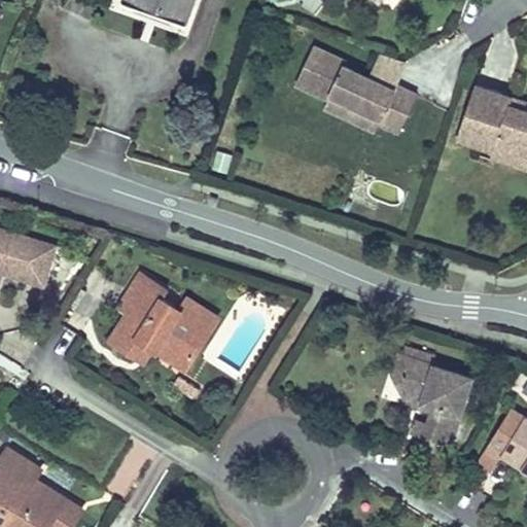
[(186,26),(196,0),(120,0),(120,1),(186,26)]
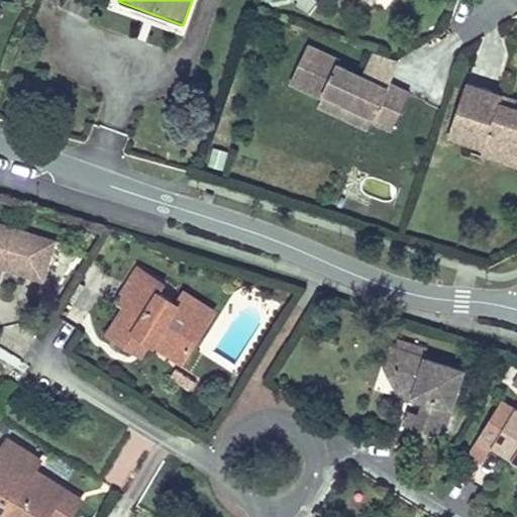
[(373,117),(370,122),(391,132),(410,92),(390,83),(388,88),(362,75),(337,64),(340,59),(308,44),(289,85),(321,100),(323,94),(373,117)]
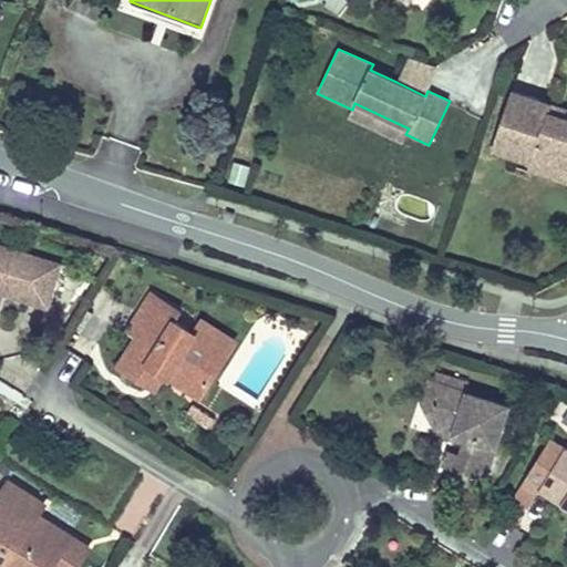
[(397,82),(425,96),(428,91),(439,68),(409,58),(397,82)]
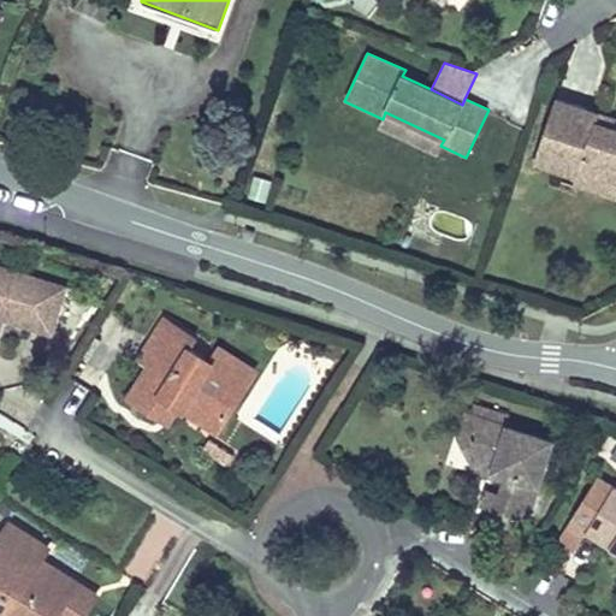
[(615,129),(612,128),(597,123),(600,114),(556,100),(535,163),(578,177),(575,183),(602,191),(606,177),(615,179),(615,129)]
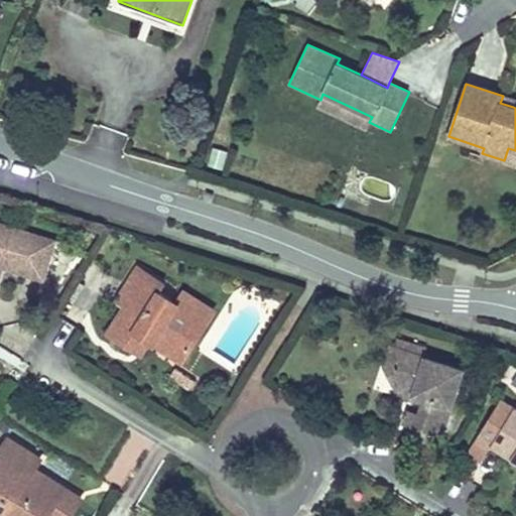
[(366,131),(369,122),(372,117),(323,94),(320,100),(316,108),(366,131)]
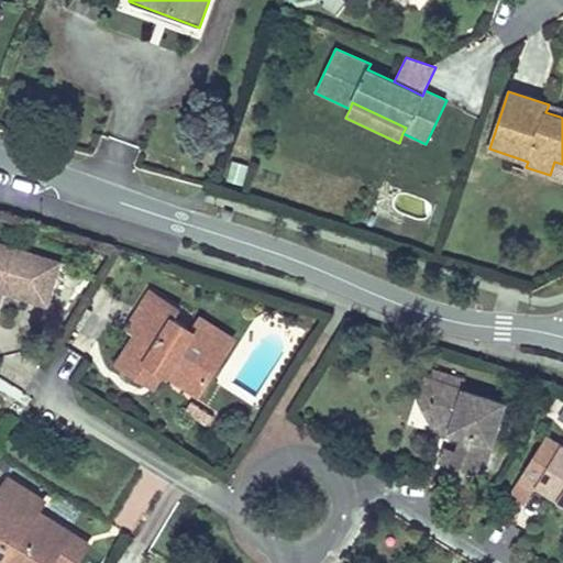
[(562,109),(549,105),(545,112),(560,117),(562,109)]
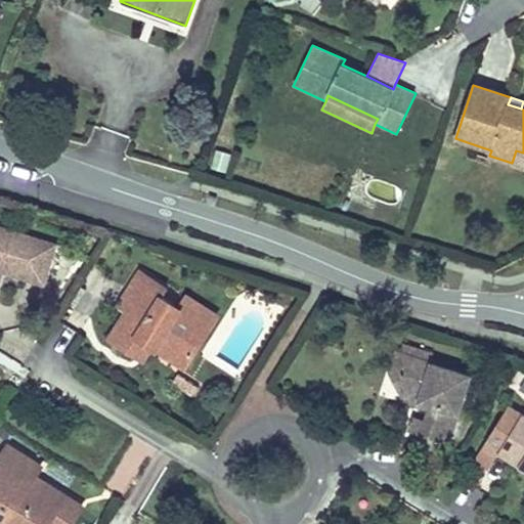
[(523,153),(516,150),(512,163),(523,166),(523,153)]
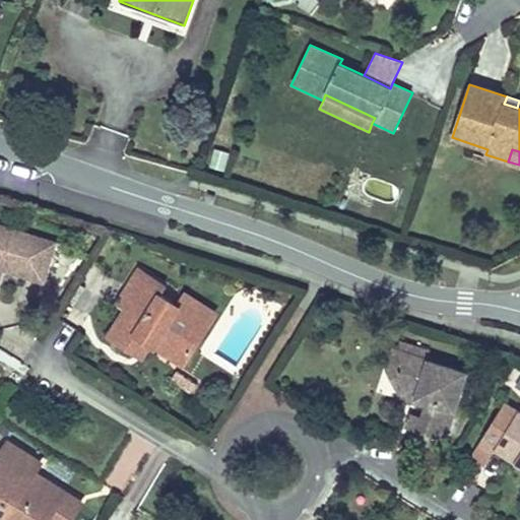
[(208,169),(222,173),(228,153),(213,150),(208,169)]
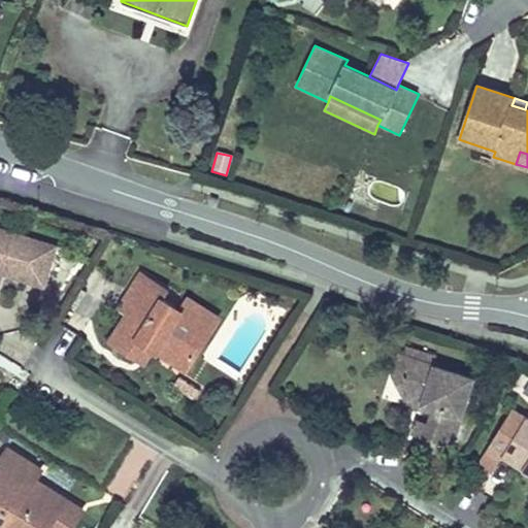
[(9,270),(7,274),(44,286),(57,246),(0,228),(0,281),(1,276),(0,275),(0,269),(1,267),(9,270)]
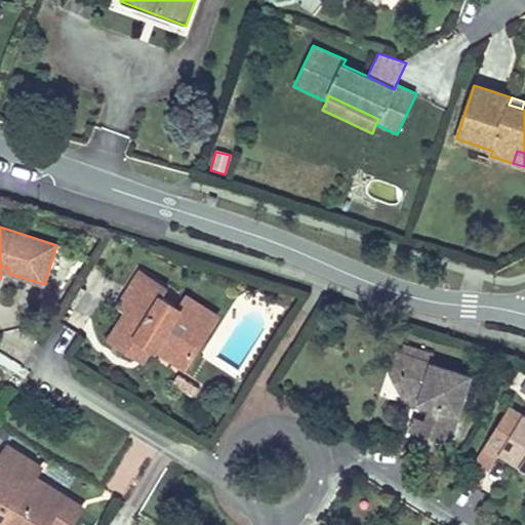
[(0,274),(1,275),(7,273),(9,269),(1,266),(0,268),(0,274)]
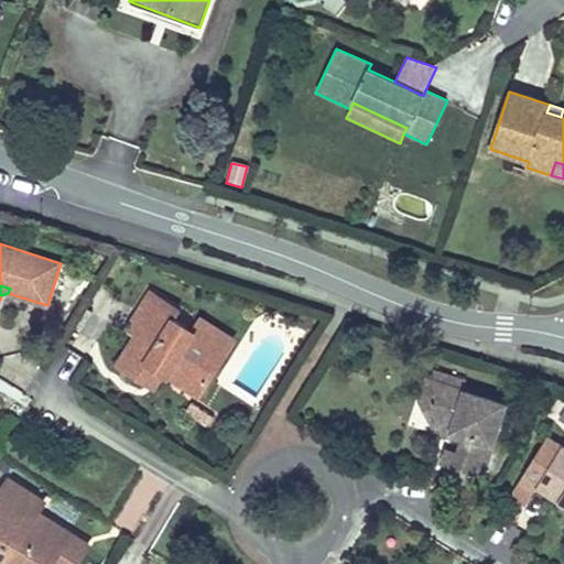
[(156,367),(164,371),(199,393),(216,367),(208,362),(217,347),(194,332),(174,321),(181,311),(151,292),(129,328),(138,335),(119,365),(147,381),(156,367)]
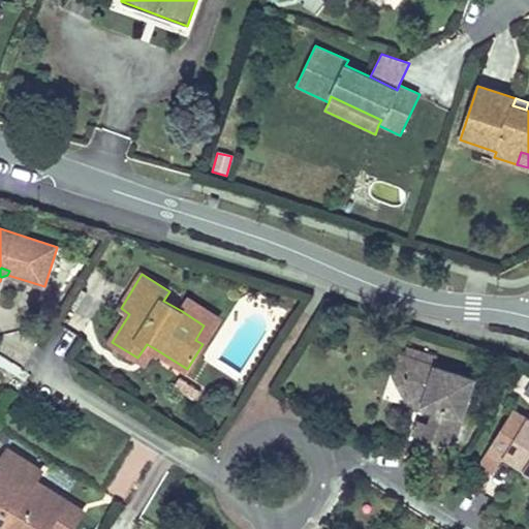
[(189,300),(182,311),(204,325),(195,340),(203,344),(219,318),(189,300)]
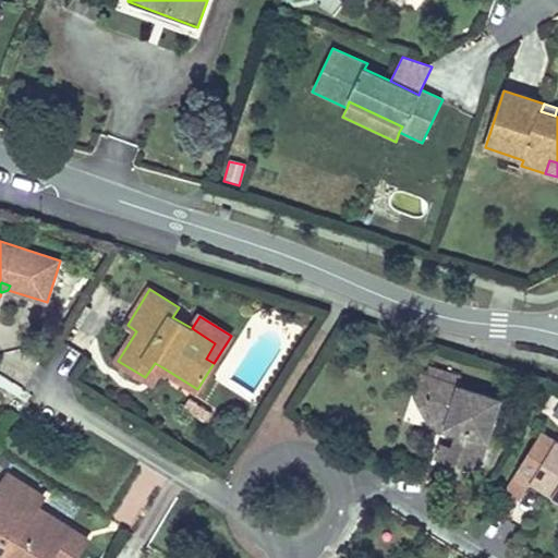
[(154,383),(162,367),(155,363),(145,377),(154,383)]
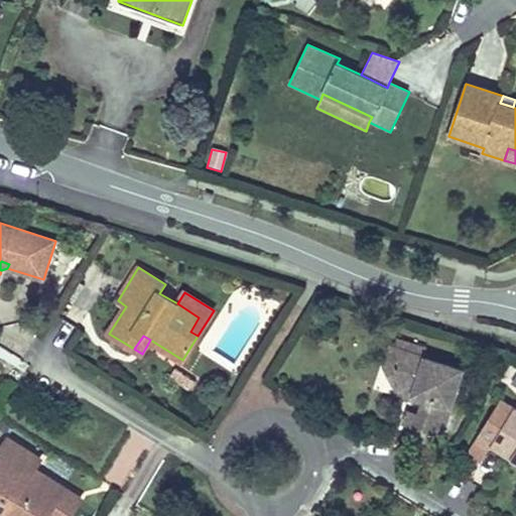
[(397,339),(395,347),(423,357),(426,348),(397,339)]
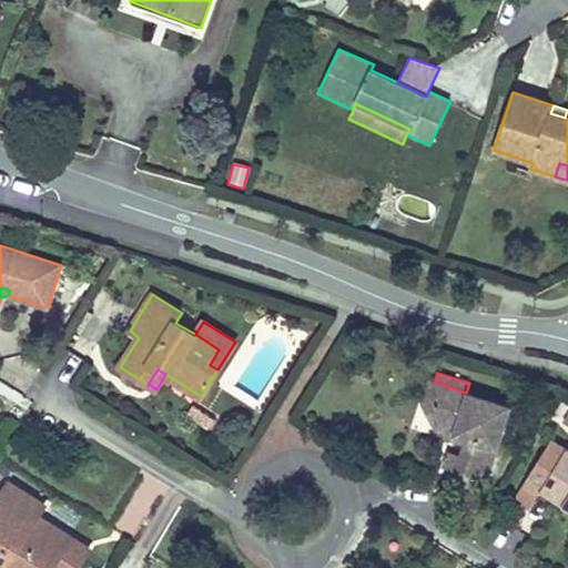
[(466,393),(435,382),(430,382),(423,403),(438,407),(434,422),(457,429),(455,434),(468,438),(466,444),(463,455),(457,470),(486,479),(509,407),(466,393)]
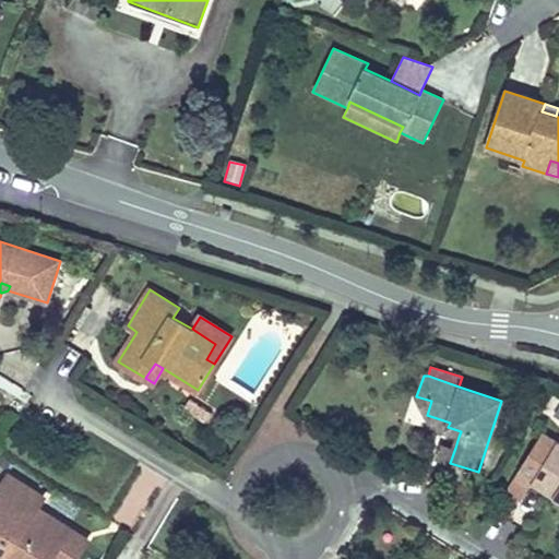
[(430,428),(459,437),(461,431),(448,427),(450,423),(427,415),(431,401),(416,396),(416,400),(430,428)]
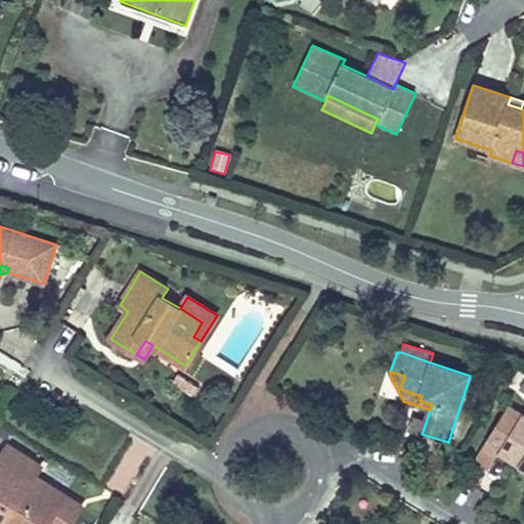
[(200,388),(178,374),(173,382),(194,396),(200,388)]
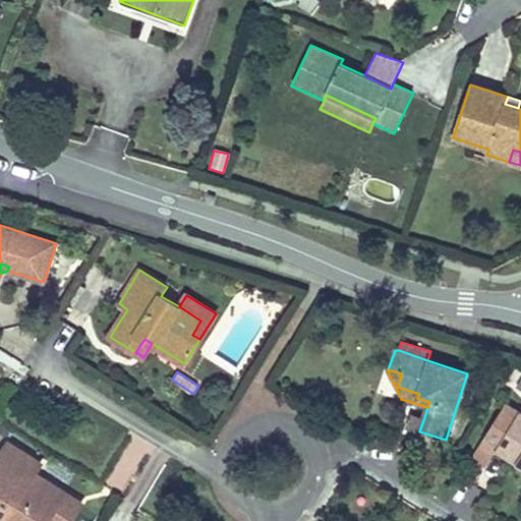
[(497,449),(520,463),(520,409),(507,401),(484,437),(499,445),(497,449)]
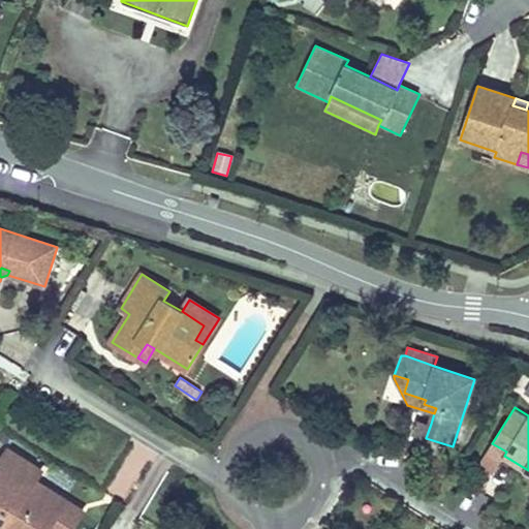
[(414,435),(426,438),(431,424),(418,419),(414,435)]
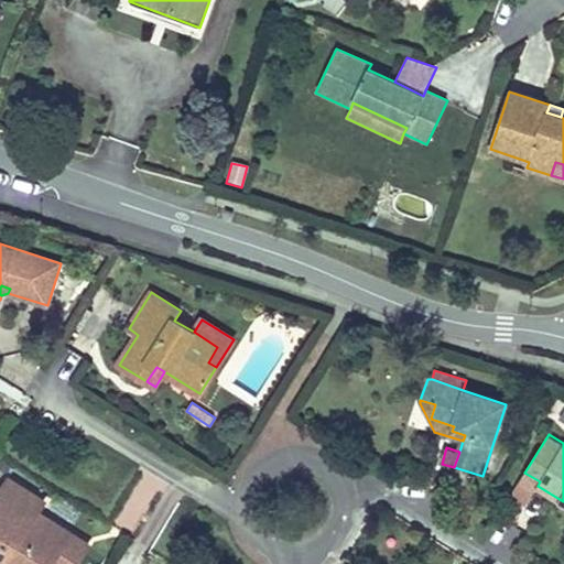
[(525,506),(538,486),(540,481),(524,473),(510,496),(525,506)]
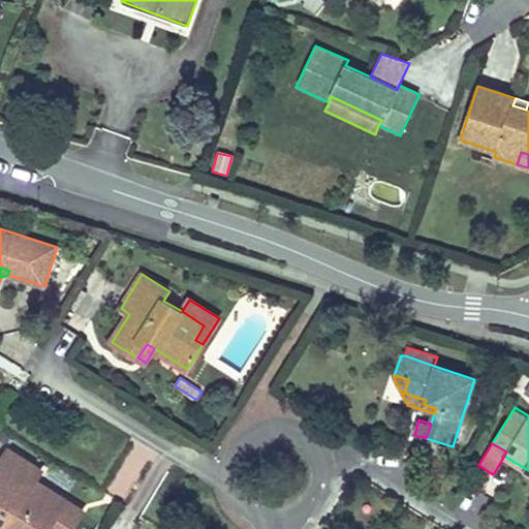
[(0,528),(47,528),(66,500),(35,481),(26,475),(32,466),(8,450),(0,462),(0,528)]
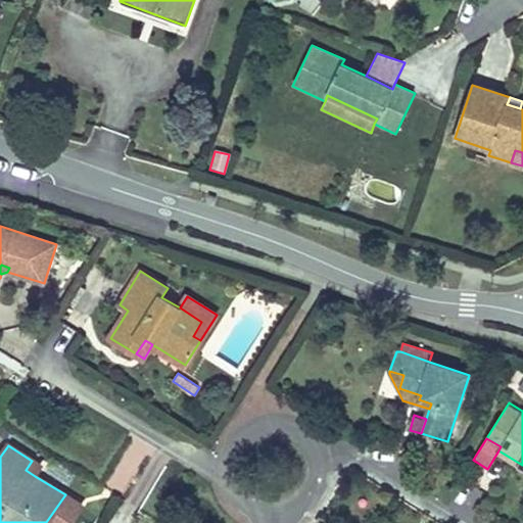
[(41,466),(32,461),(26,470),(35,476),(41,466)]
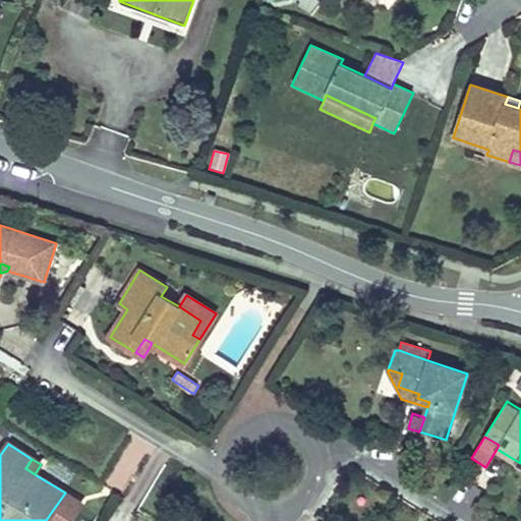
[(70,520),(81,504),(65,493),(46,520),(70,520)]
